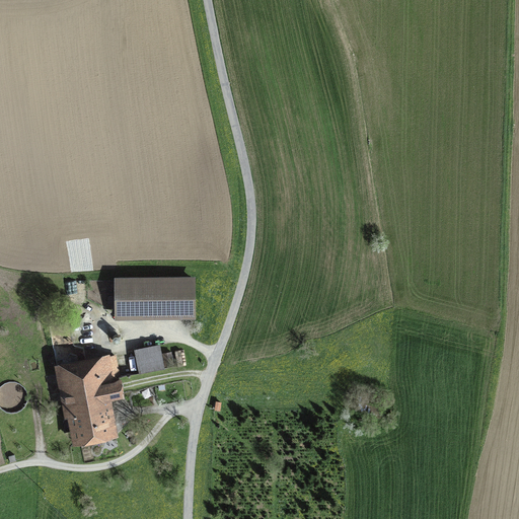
[(115,321),(196,320),(196,277),(115,278),(115,297),(107,297),(107,304),(110,306),(110,309),(115,309),(115,321)]
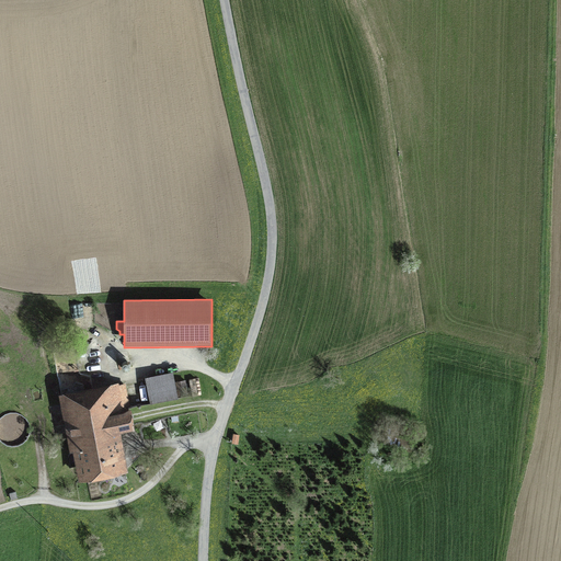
[(173,373),(145,379),(150,407),(179,400),(173,373)]
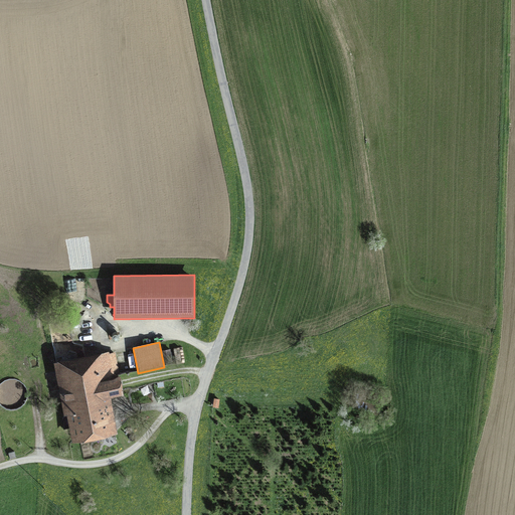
[(170,349),(161,351),(164,364),(173,363),(170,349)]
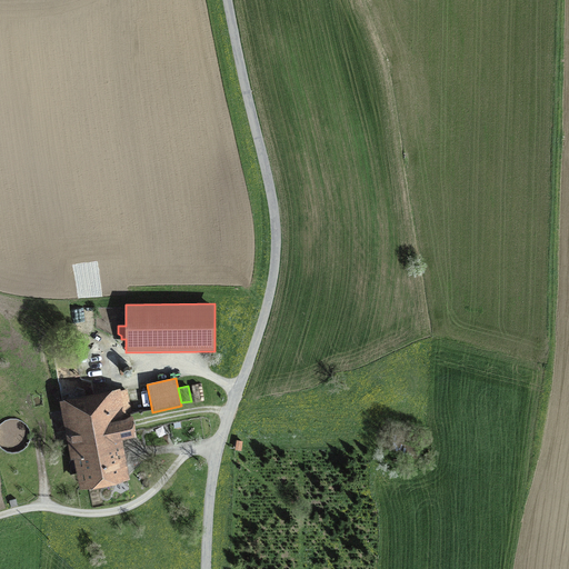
[(122,440),(137,438),(127,389),(121,390),(120,389),(59,401),(71,461),(73,460),(80,490),(131,480),(122,440)]
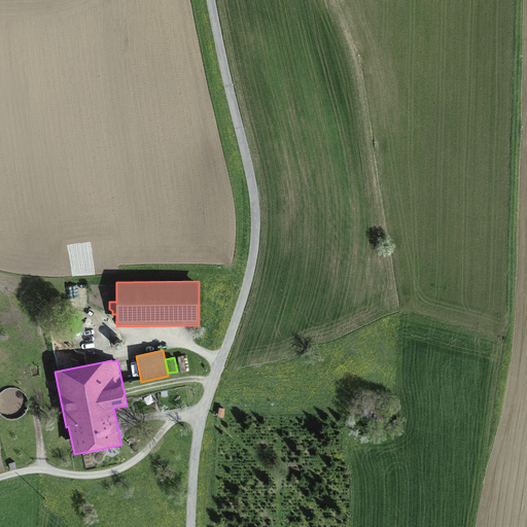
[(364,398),(362,415),(384,418),(387,402),(364,398)]
